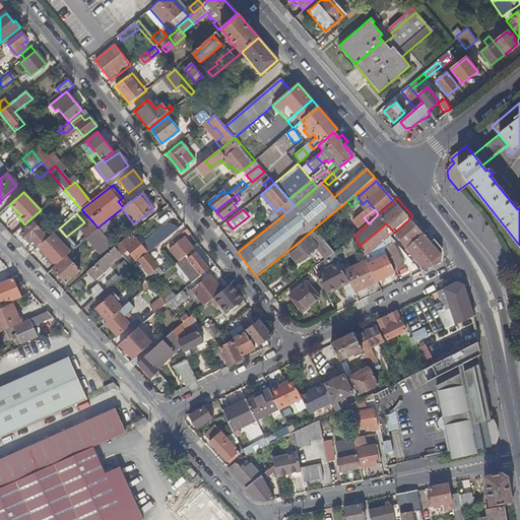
[(427,232),(412,216),(394,233),(407,249),(427,232)]
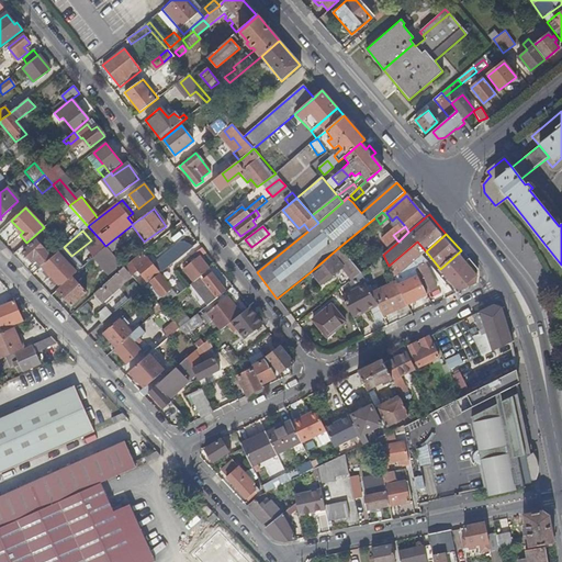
[(183,255),(192,249),(184,239),(177,245),(183,255)]
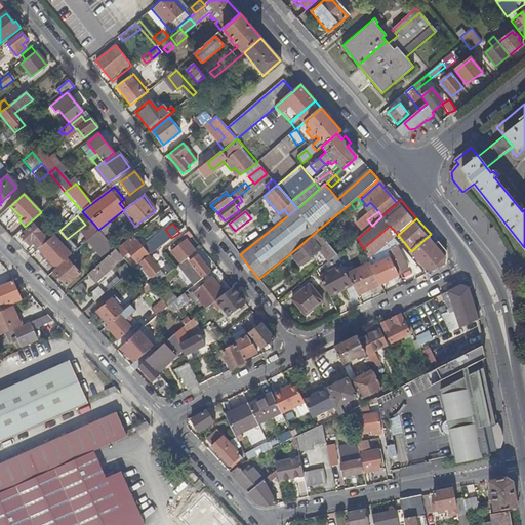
[(32,240),(39,248),(48,241),(34,225),(22,236),(21,240),(25,243),(28,242),(32,240)]
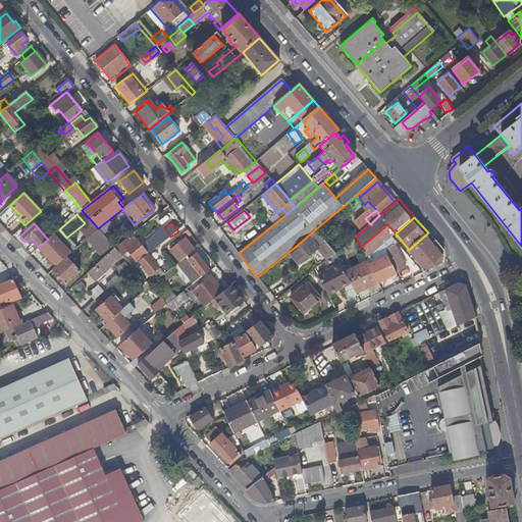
[(94,232),(98,228),(94,223),(89,227),(94,232)]
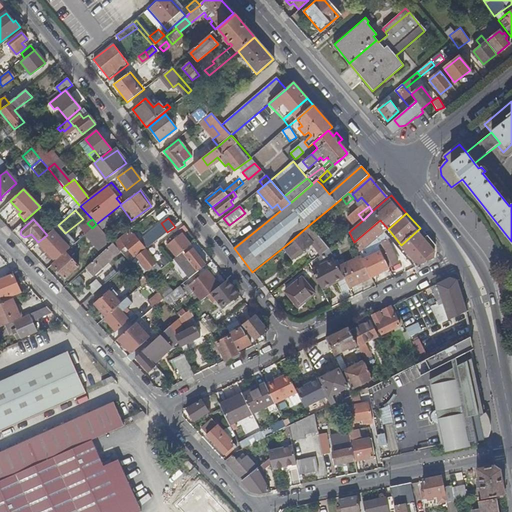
[(360,253),(388,229),(380,220),(354,242),(360,253)]
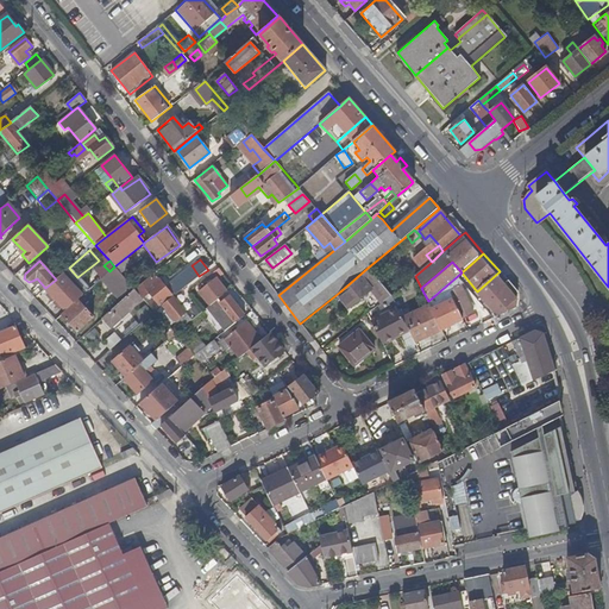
[(171,292),(175,295),(199,276),(192,265),(179,275),(182,280),(174,286),(176,288),(171,292)]
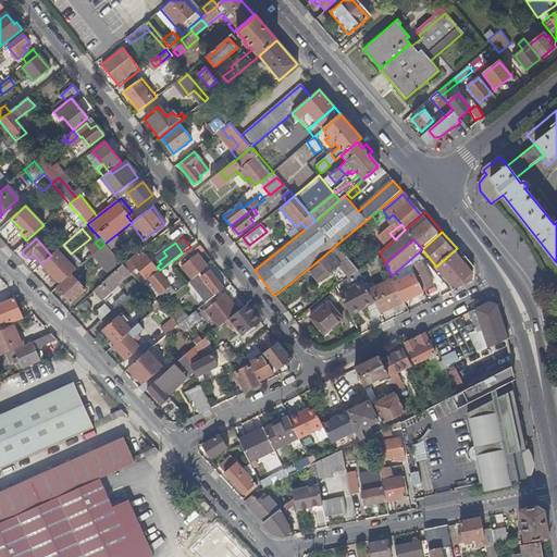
[(122,264),(104,244),(100,248),(95,254),(112,274),(122,264)]
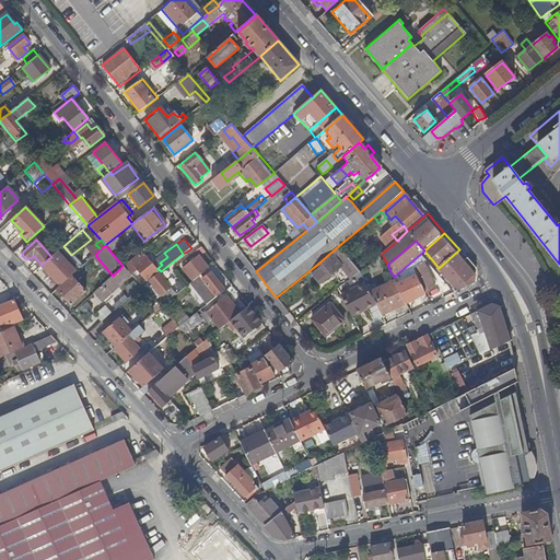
[(341,266),(352,278),(360,272),(338,246),(313,268),(324,281),(341,266)]
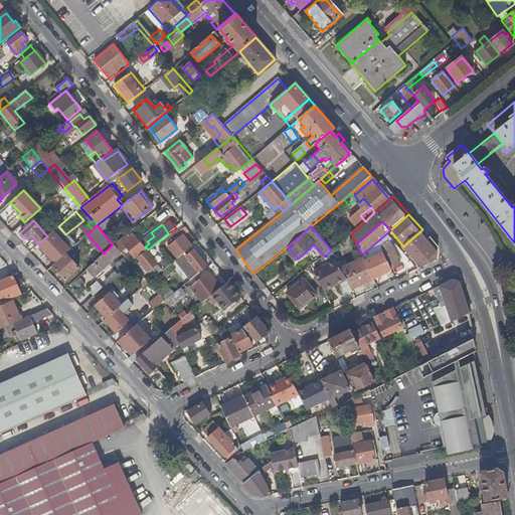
[(437,246),(422,229),(403,246),(401,247),(419,268),(435,261),(437,246)]
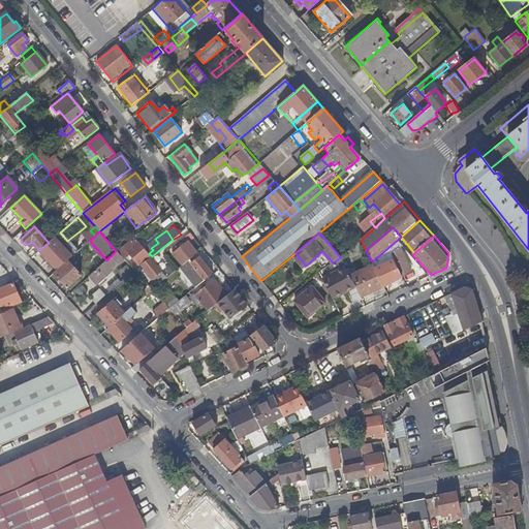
[(150,258),(133,238),(116,251),(123,259),(130,254),(138,266),(150,258)]
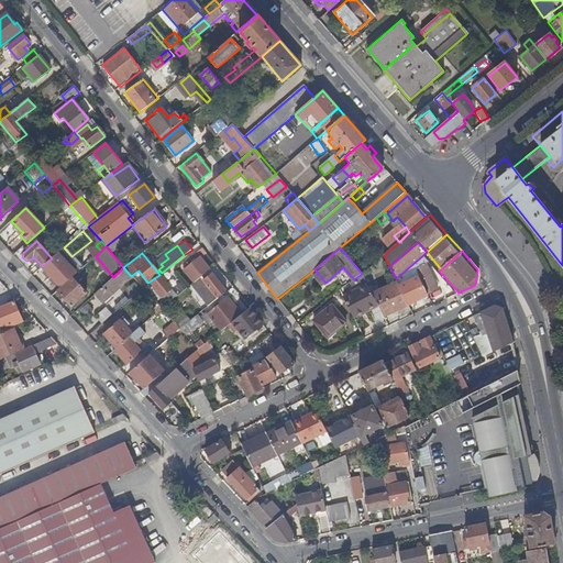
[(186,273),(194,283),(209,271),(198,256),(190,262),(194,266),(186,273)]
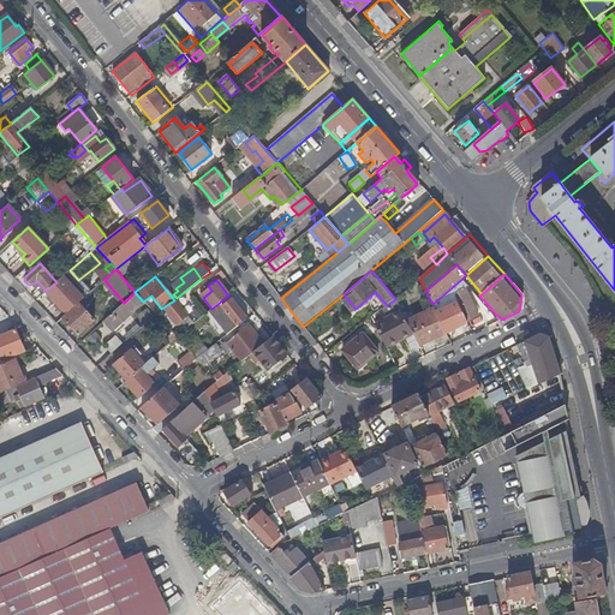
[(199,293),(203,298),(212,291),(208,286),(199,293)]
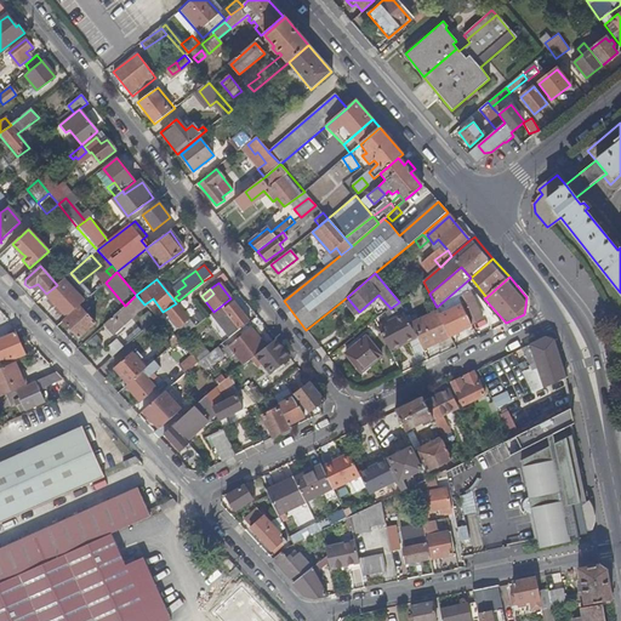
[(439,314),(450,336),(483,320),(469,289),(439,314)]
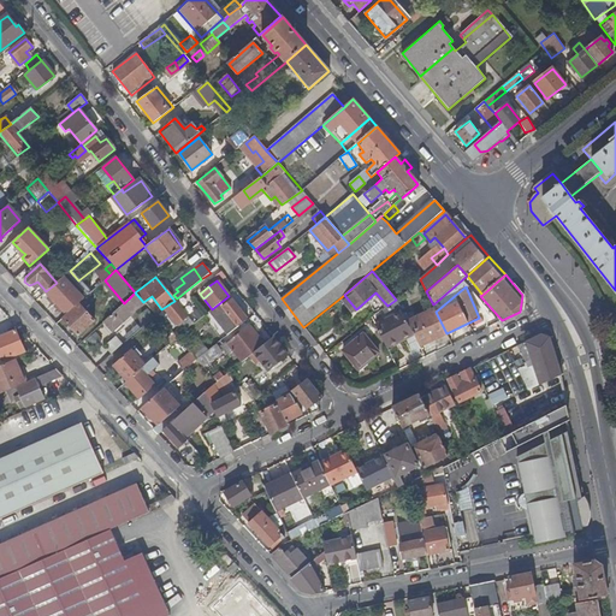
[(143,302),(135,292),(124,303),(102,323),(111,331),(143,302)]
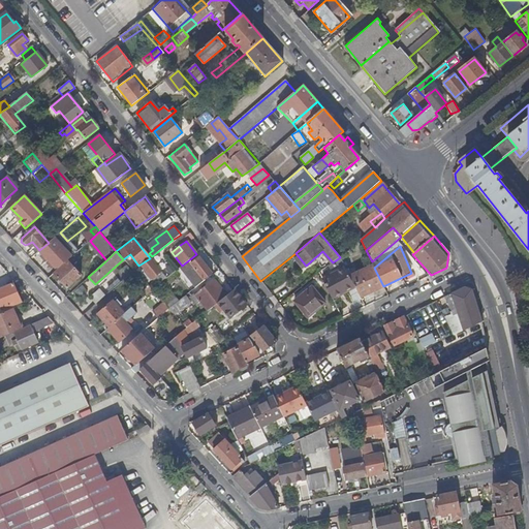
[(30,259),(34,263),(42,257),(37,252),(30,259)]
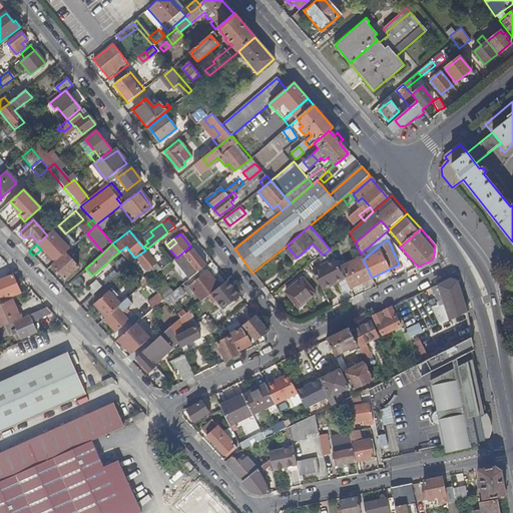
[(178,288),(197,273),(197,271),(204,265),(192,249),(185,255),(188,261),(187,262),(188,265),(190,263),(192,266),(179,277),(181,280),(172,287),(174,291),(178,288)]
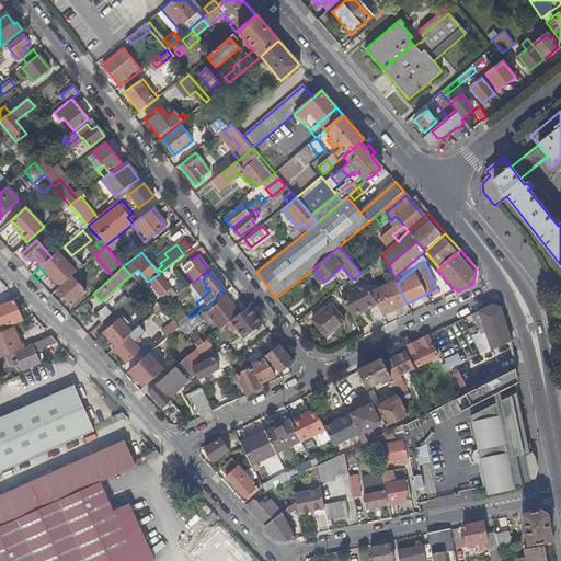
[(175,295),(159,274),(147,282),(141,287),(155,300),(161,297),(165,302),(175,295)]
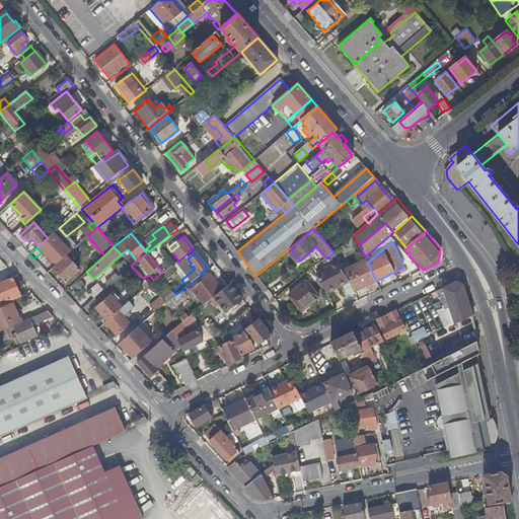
[(66,255),(53,268),(66,283),(79,272),(66,255)]
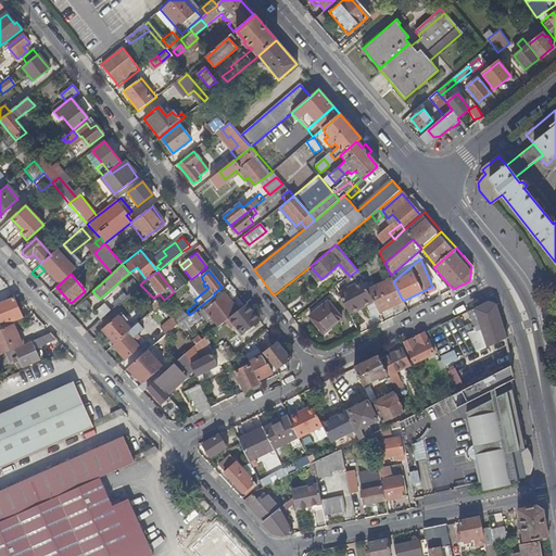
[(368,290),(371,298),(379,313),(403,301),(393,281),(392,279),(368,290)]
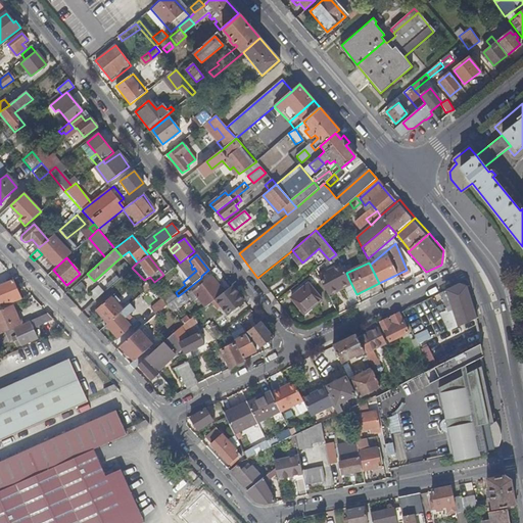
[(346,273),(341,265),(322,274),(329,290),(349,280),(346,273)]
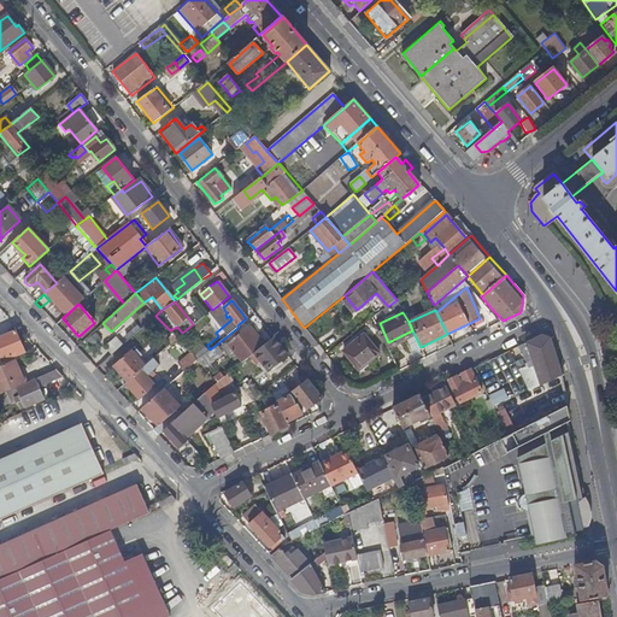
[(121,330),(124,340),(140,333),(136,324),(121,330)]
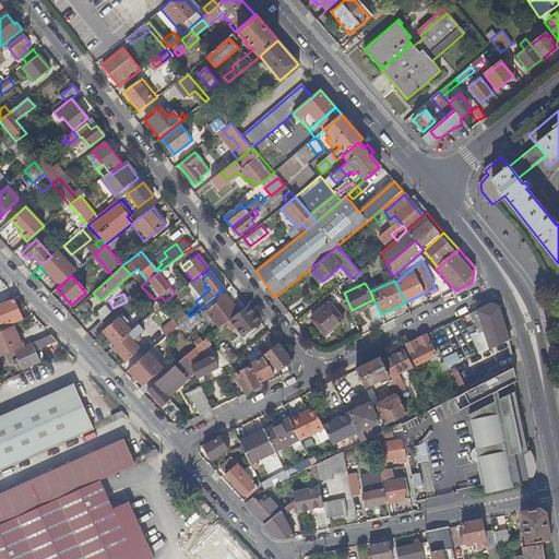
[(140,300),(146,307),(152,301),(146,295),(140,300)]
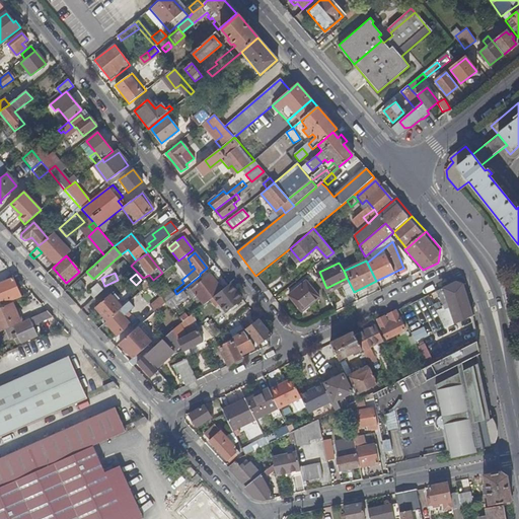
[(213,298),(222,291),(209,274),(191,289),(204,305),(213,298)]
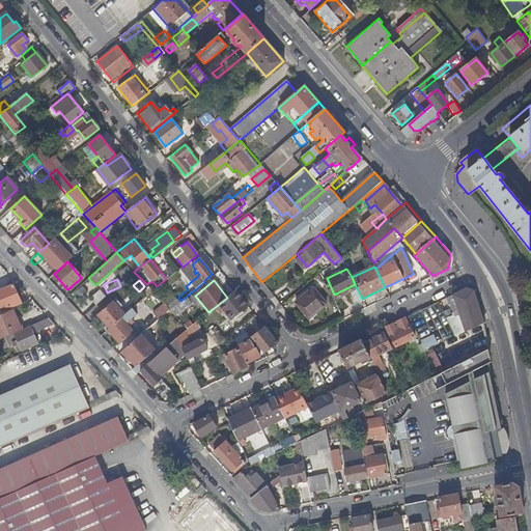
[(20,304),(11,284),(0,288),(0,309),(1,311),(20,304)]
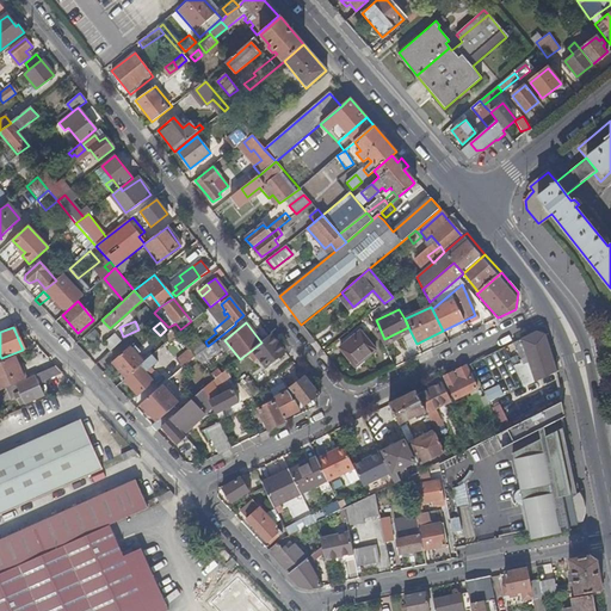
[(166,343),(176,334),(168,327),(166,329),(160,335),(166,343)]
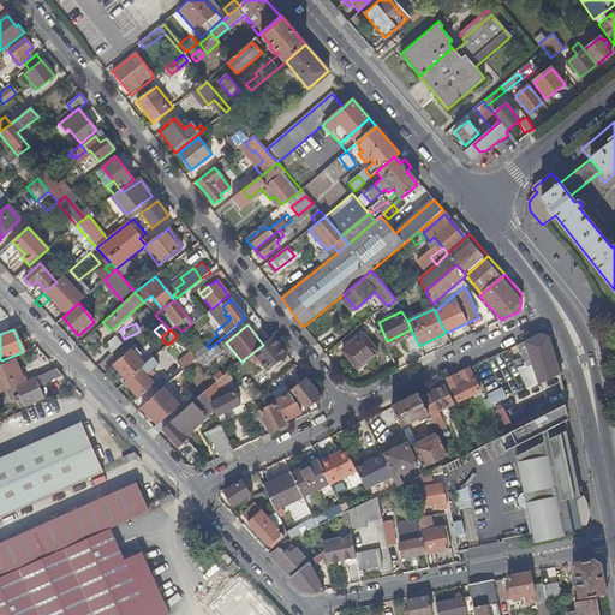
[(344,350),(358,368),(378,352),(364,333),(344,350)]
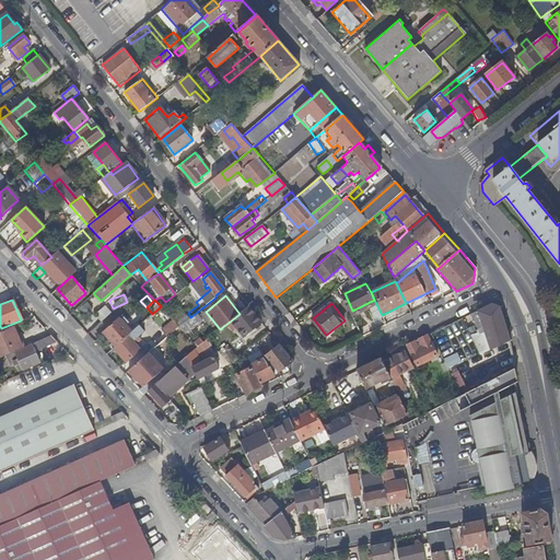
[(490,350),(511,340),(499,307),(492,304),(471,314),(479,331),(485,329),(490,350)]
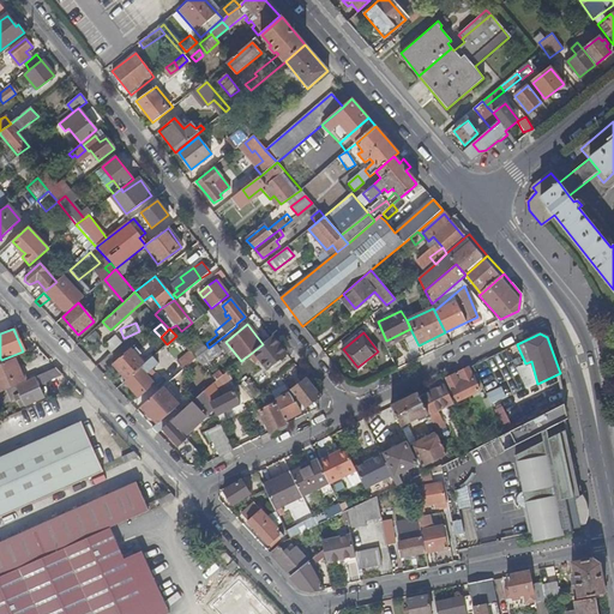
[(110,353),(121,343),(114,335),(103,345),(110,353)]
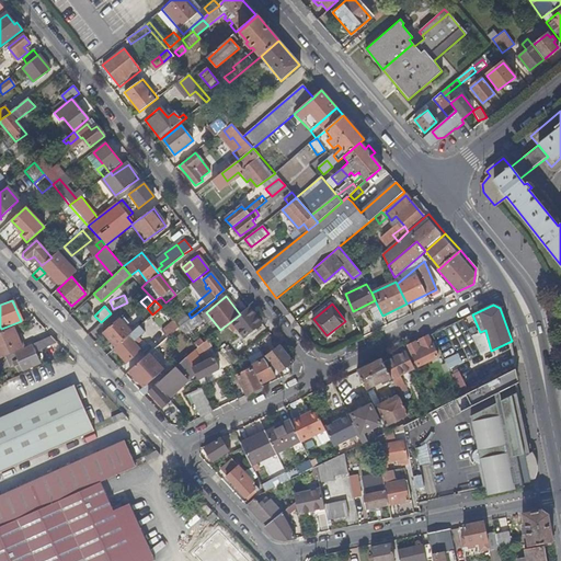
[(261,323),(249,308),(240,315),(230,322),(242,338),(261,323)]
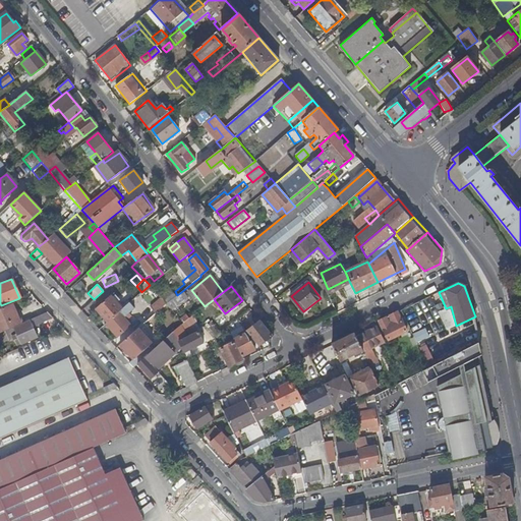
[(163,294),(169,300),(175,294),(168,288),(163,294)]
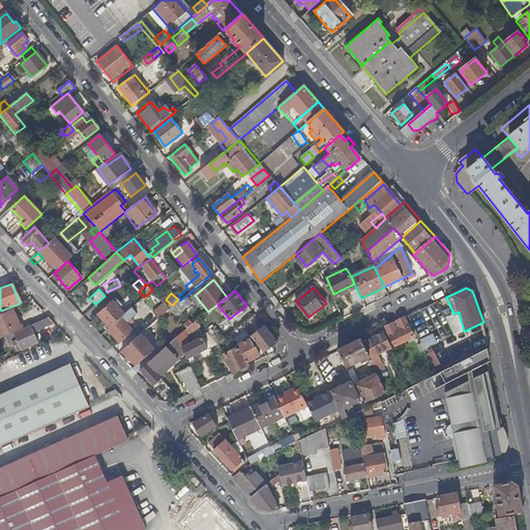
[(190,304),(184,297),(180,300),(169,310),(173,315),(179,311),(180,312),(190,304)]
